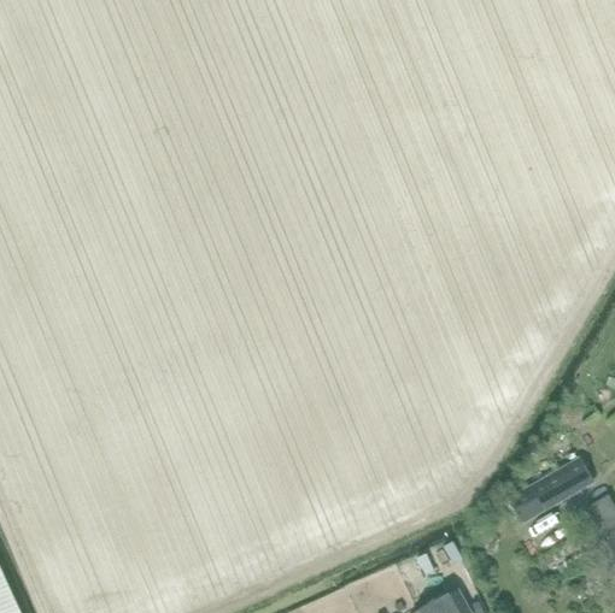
[(527,523),(597,481),(583,455),(511,497),(527,523)]
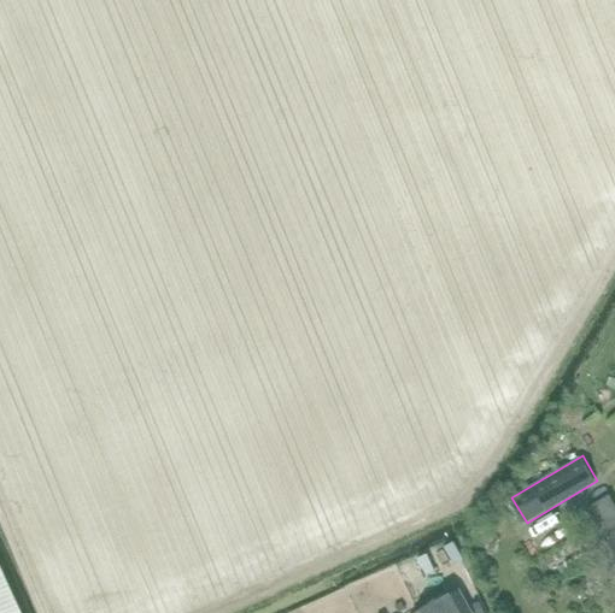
[(614,496),(610,490),(593,502),(614,538),(614,496)]
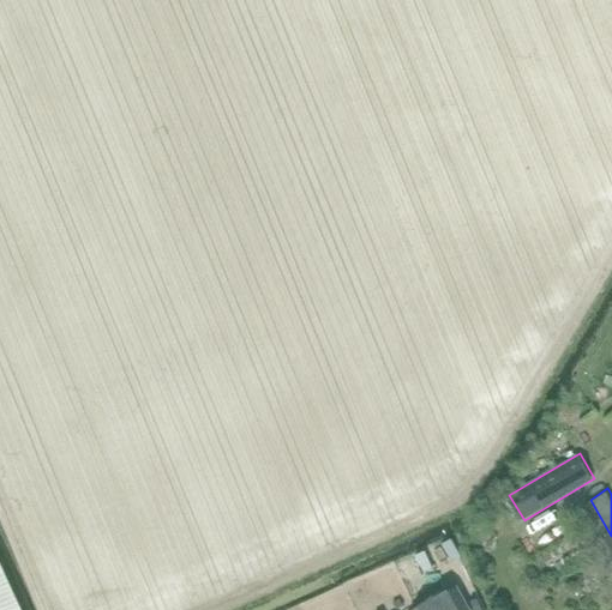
[(485,539),(485,541),(485,542),(485,543),(486,544),(486,545),(487,545),(487,547),(489,547),(489,548),(490,548),(491,548),(492,549),(493,549),(495,548),(496,548),(497,548),(497,547),(498,547),(498,545),(499,545),(501,544),(501,543),(501,542),(501,541),(501,539),(501,538),(501,537),(501,536),(499,536),(499,535),(498,535),(498,533),(497,533),(496,532),(495,532),(493,532),(492,532),(491,532),(490,532),(489,533),(487,533),(487,535),(486,535),(486,536),(485,537),(485,538),(485,539)]
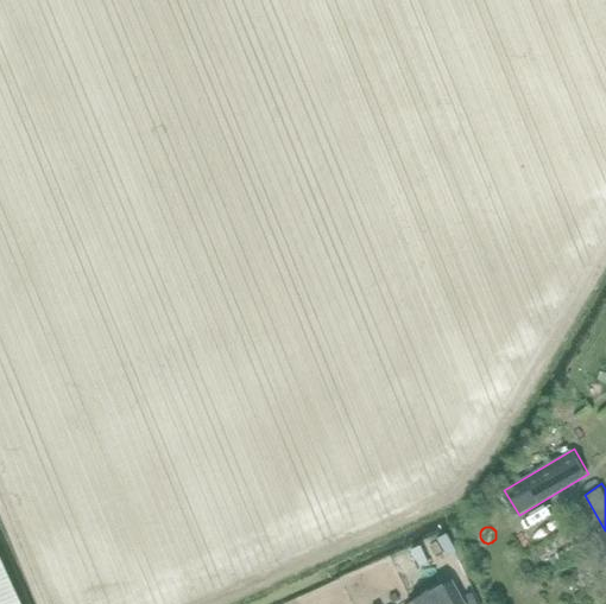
[(449,532),(440,535),(447,553),(456,548),(449,532)]
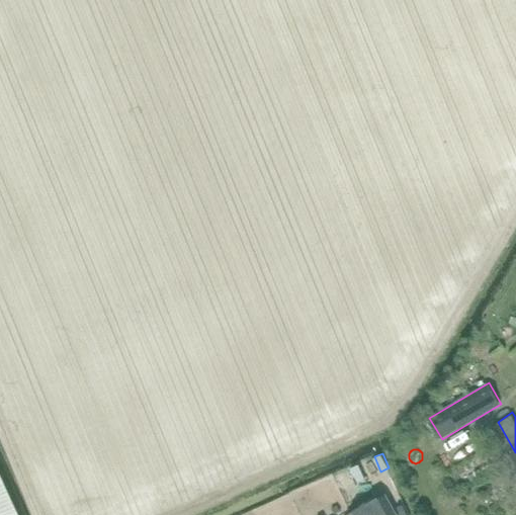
[(0,514),(17,514),(0,476),(0,514)]
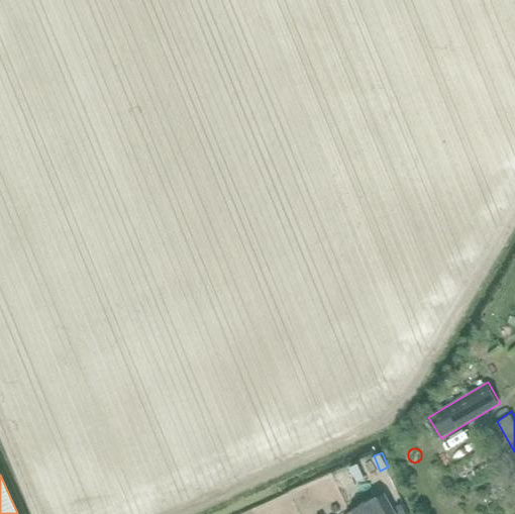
[(395,513),(385,494),(349,513),(348,513),(395,513)]
